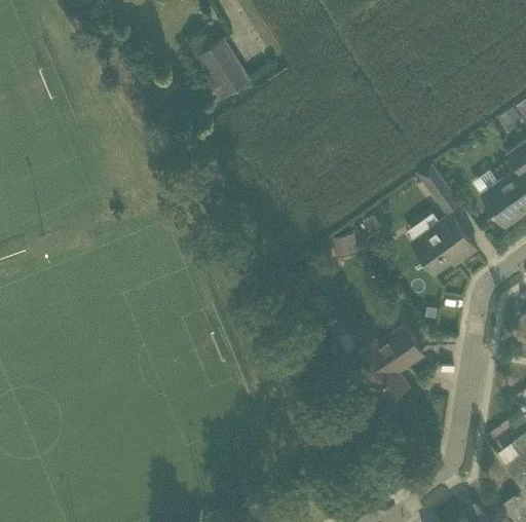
[(194,57),(220,99),(251,79),(224,38),(194,57)]
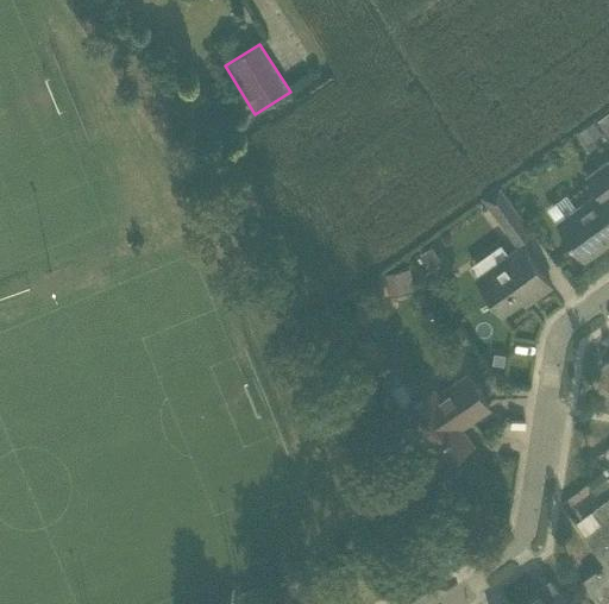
[(589,149),(603,138),(595,125),(579,136),(589,149)]
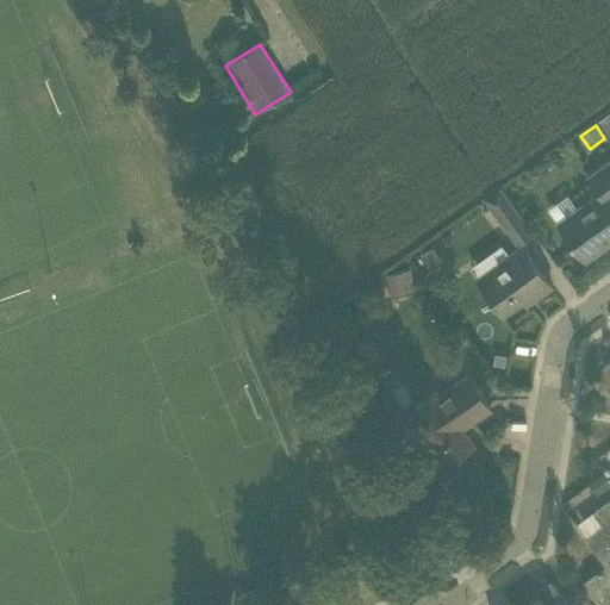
[(601,194),(558,225),(583,260),(609,239),(609,163),(590,179),(601,194)]
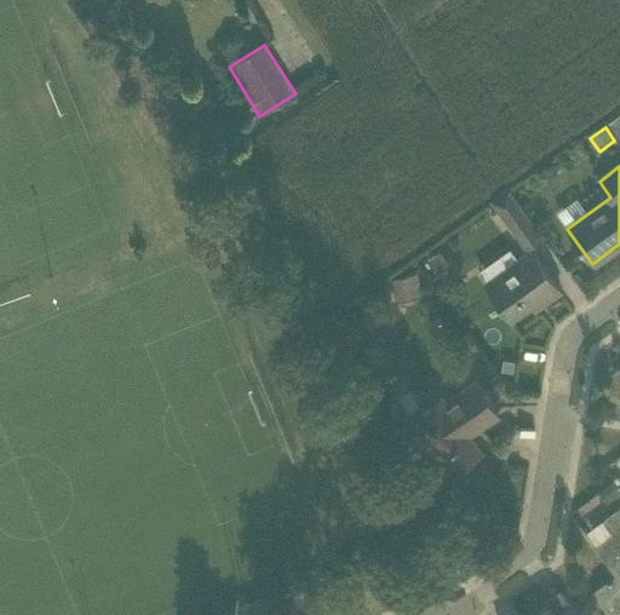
[(543,240),(507,190),(489,202),(524,252),(543,240)]
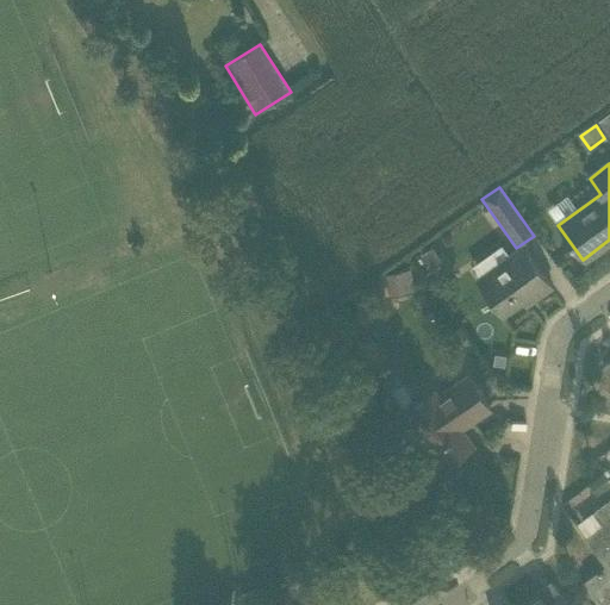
[(523,249),(478,281),(504,317),(530,297),(534,301),(552,288),(523,249)]
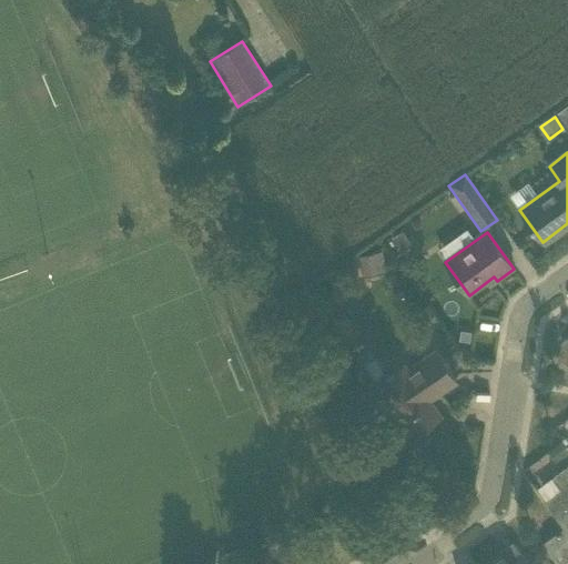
[(363,278),(387,273),(383,253),(359,259),(363,278)]
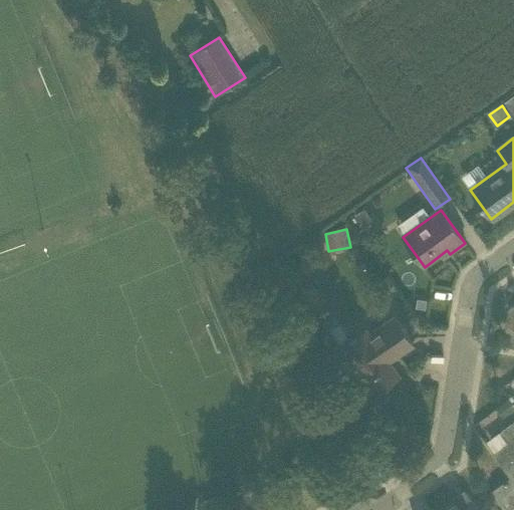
[(366,330),(342,347),(375,394),(400,376),(389,362),(414,343),(395,317),(370,335),(366,330)]
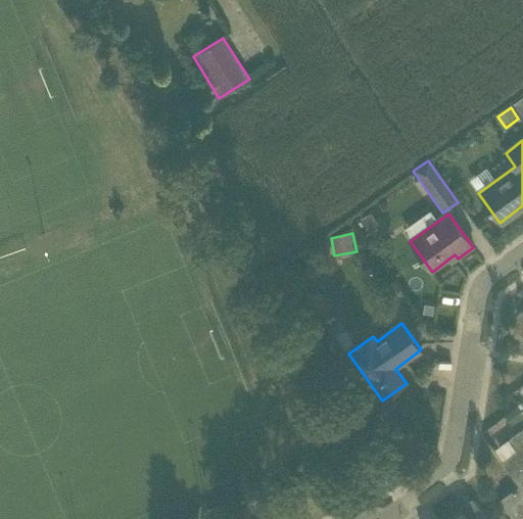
[(519,408),(508,415),(516,426),(522,420),(522,413),(519,408)]
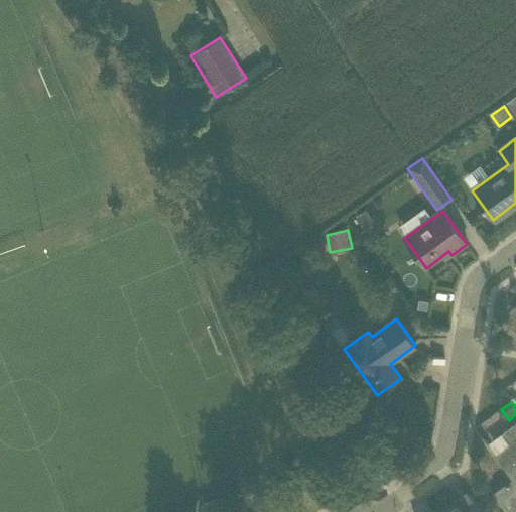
[(515,423),(504,432),(512,444),(495,457),(512,481),(513,482),(515,479),(515,423)]
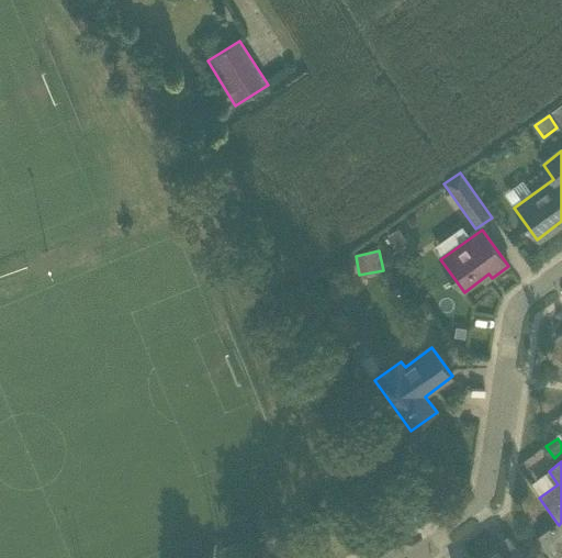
[(561,522),(559,525),(558,524),(538,537),(552,557),(555,557),(561,553),(561,522)]
